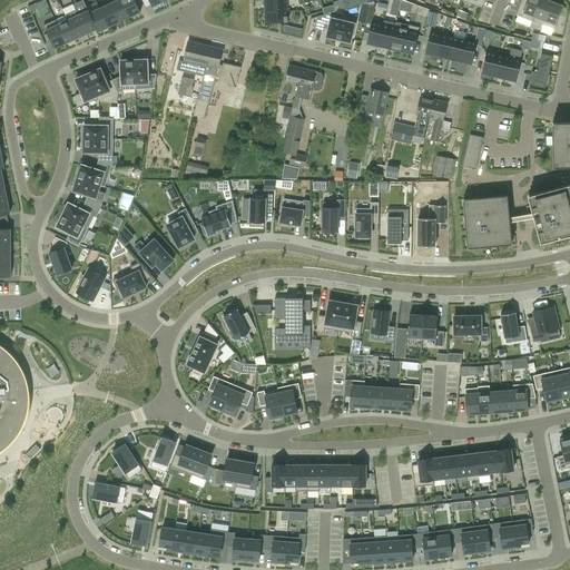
[(117,0),(110,3),(119,22),(128,18),(119,0),(117,0)]
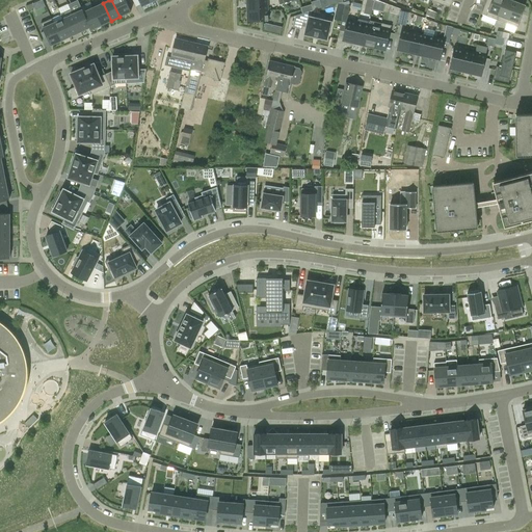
[(111,0),(120,17),(131,11),(125,0),(111,0)]
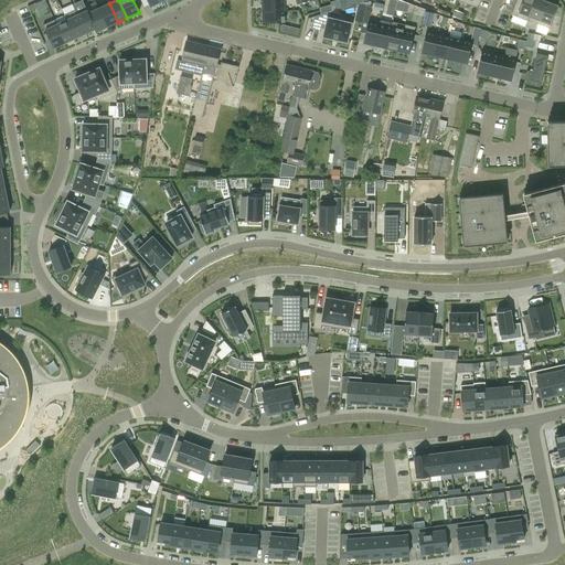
[(262,0),(263,11),(285,10),(284,0),(262,0)]
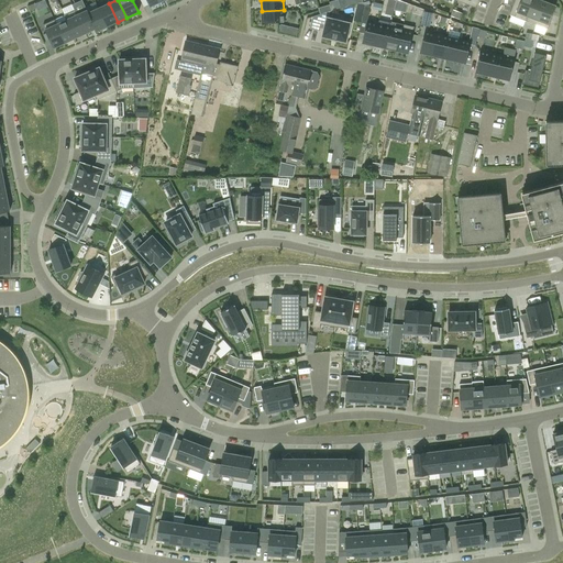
[(515,0),(509,14),(526,21),(532,0),(520,0),(519,0),(515,0)]
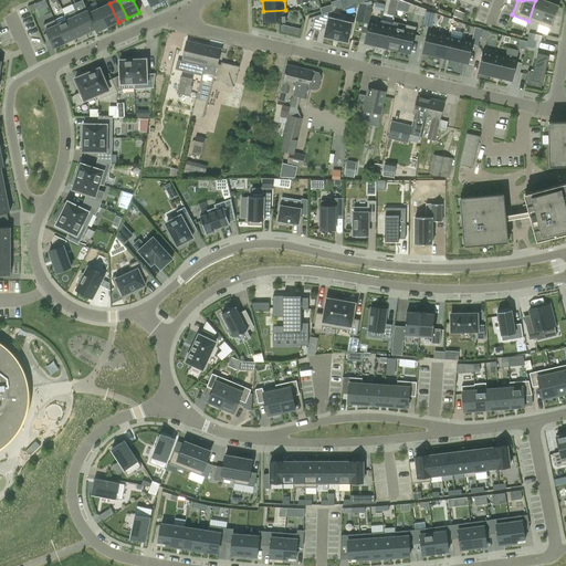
[(535,0),(528,21),(538,25),(547,2),(543,0),(535,0)]
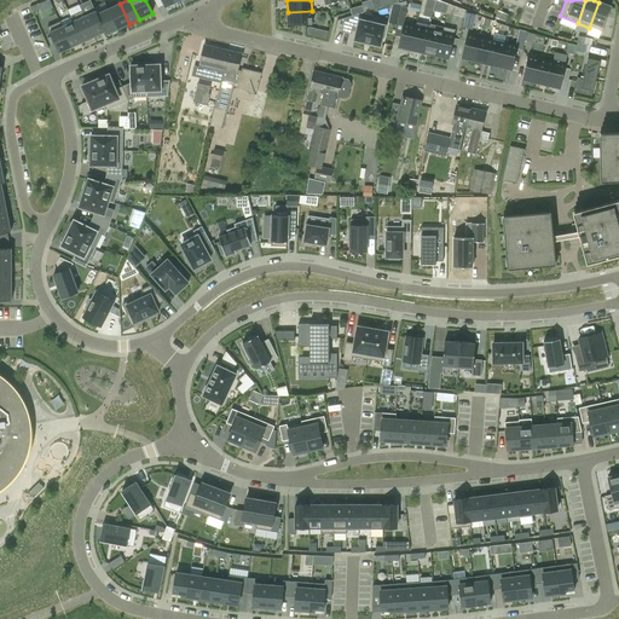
[(599,3),(589,28),(601,32),(611,6),(599,3)]
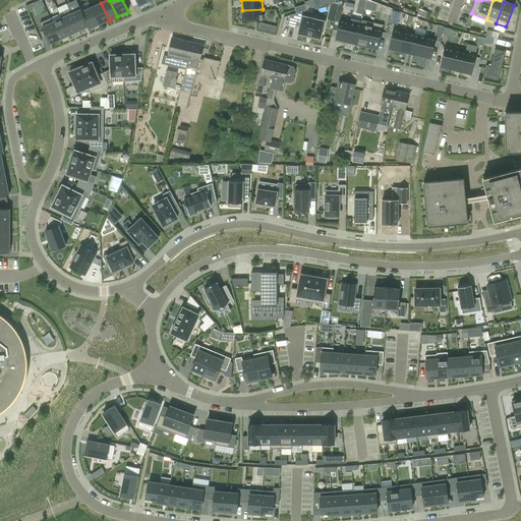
[(92,7),(99,24),(109,20),(101,3),(92,7)]
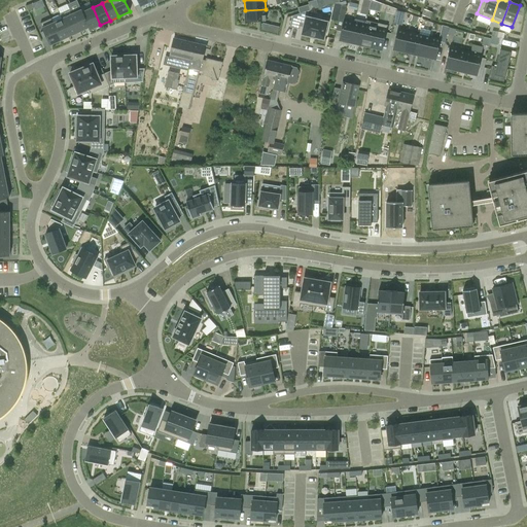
[(396,9),(381,3),(380,12),(394,15),(396,9)]
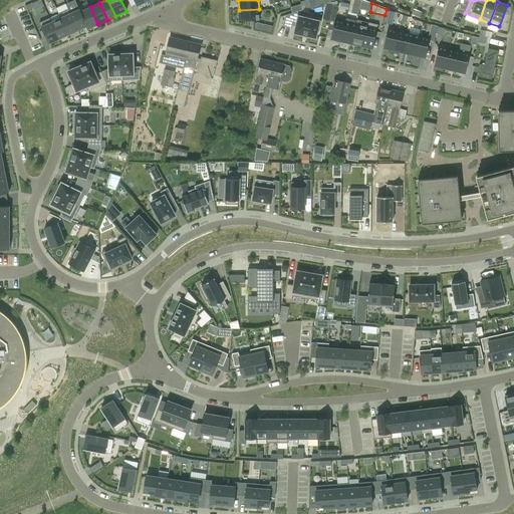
[(87,29),(88,28),(81,11),(79,7),(69,11),(78,30),(86,26),(87,29)]
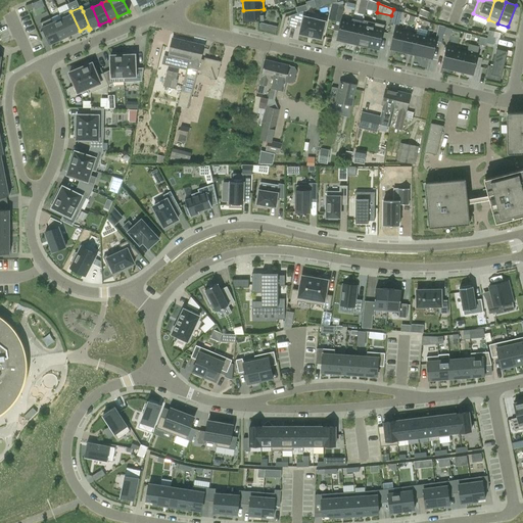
[(84,11),(83,11),(90,29),(99,25),(92,7),(84,11)]
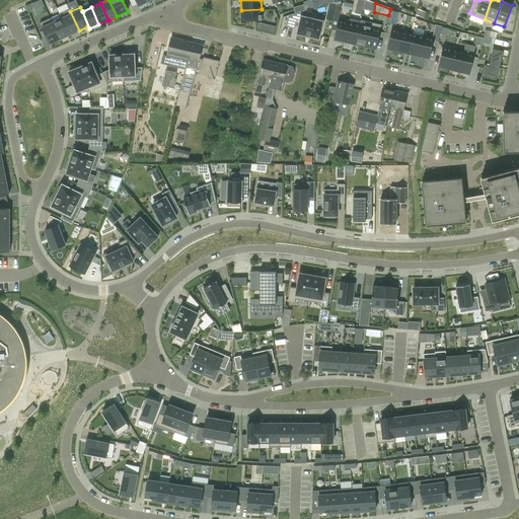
[(69,35),(79,30),(70,11),(69,9),(59,14),(61,18),(69,35)]
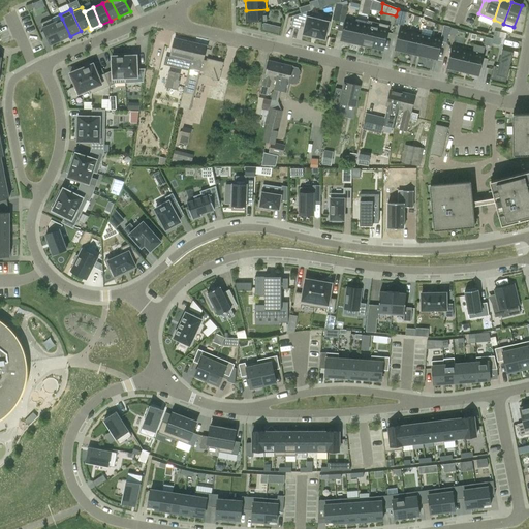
[(267,21),(267,9),(246,10),(246,22),(267,21)]
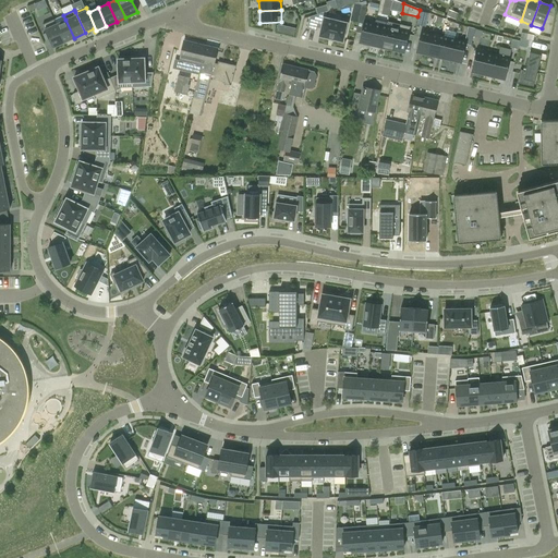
[(421,10),(417,24),(426,26),(429,12),(421,10)]
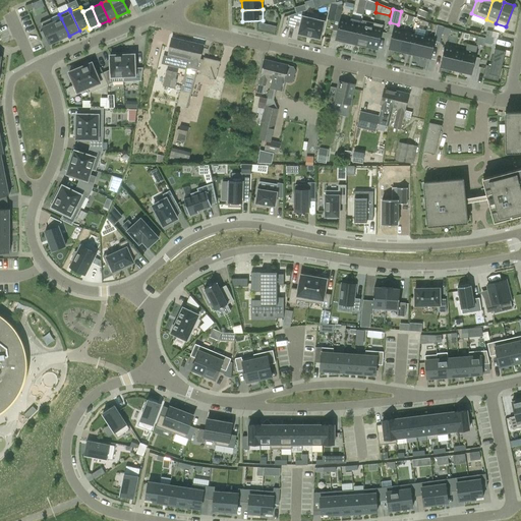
[(290,15),(287,26),(295,29),(296,23),(300,24),(298,34),(320,39),(324,21),(303,17),(303,14),(298,12),(290,15)]
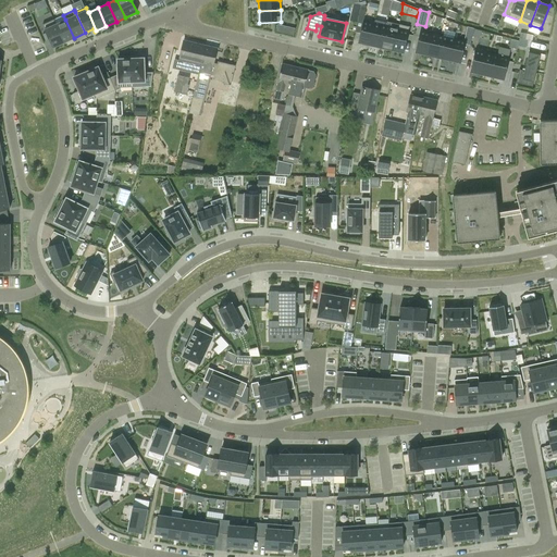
[(53,48),(65,42),(57,24),(54,20),(42,25),(53,48)]
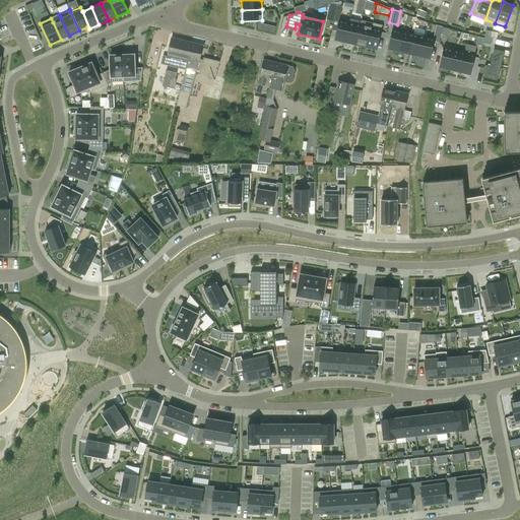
[(61,40),(69,36),(61,18),(53,22),(61,40)]
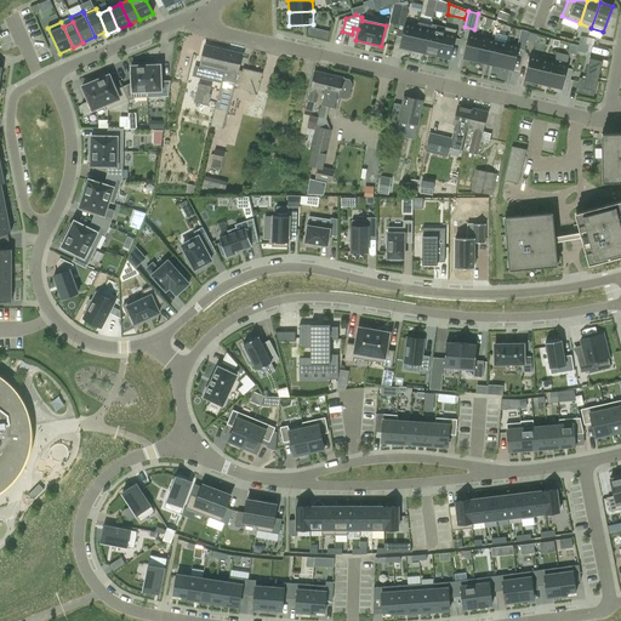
[(425,53),(431,29),(432,26),(420,23),(419,27),(412,51),(425,53)]
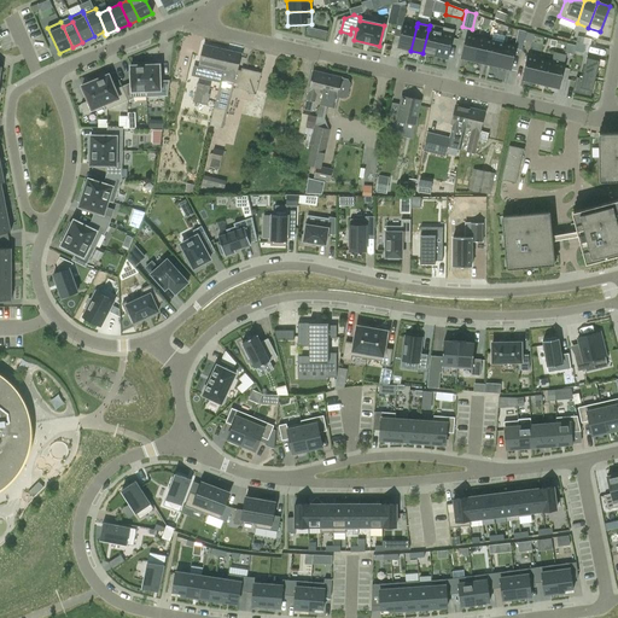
[(410,51),(417,27),(403,24),(397,47),(410,51)]
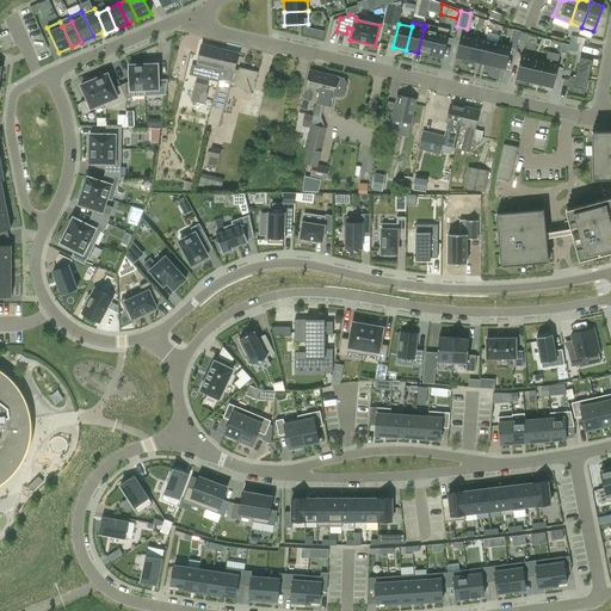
[(325,31),(304,26),(303,35),(322,39),(325,31)]
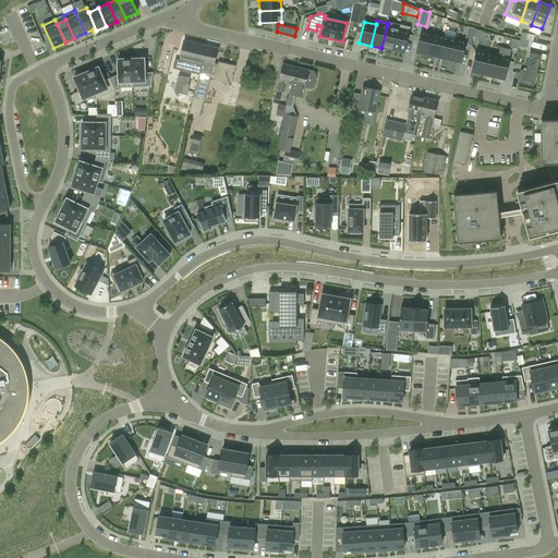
[(400,24),(399,29),(393,51),(404,53),(411,27),(400,24)]
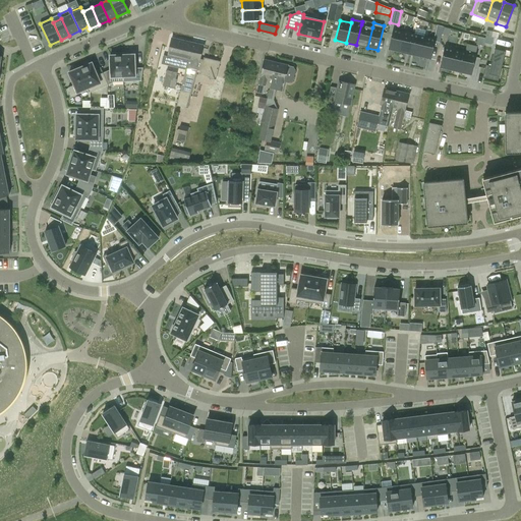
[(361,24),(356,45),(367,48),(372,27),(361,24)]
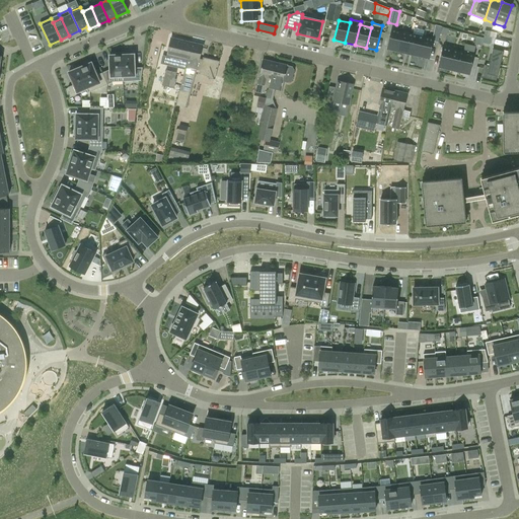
[(398,52),(402,31),(391,29),(387,49),(398,52)]
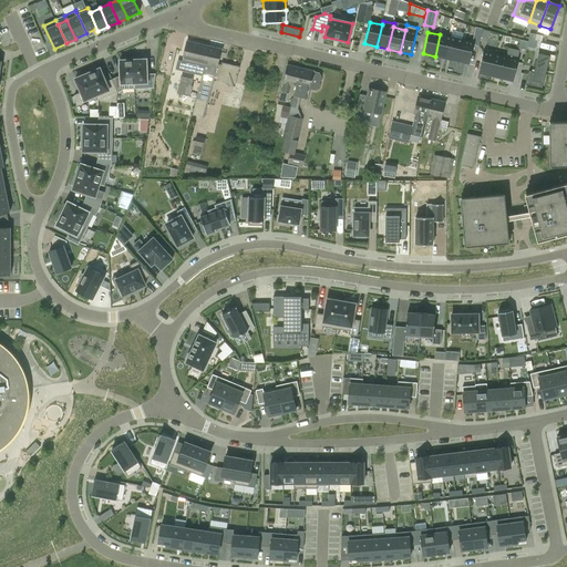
[(440,34),(435,57),(446,59),(452,37),(440,34)]
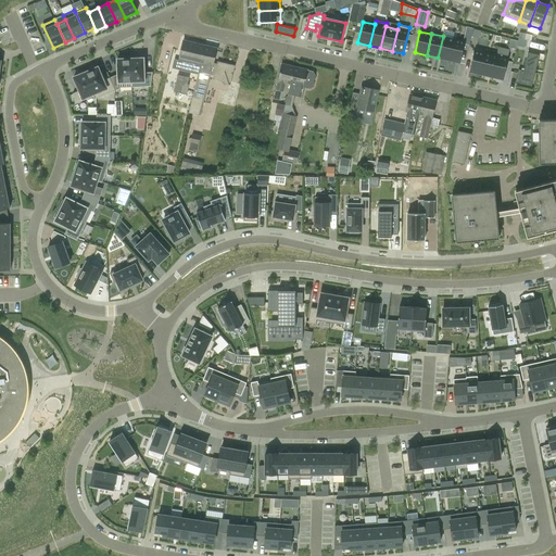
[(443,36),(438,58),(449,60),(454,39),(443,36)]
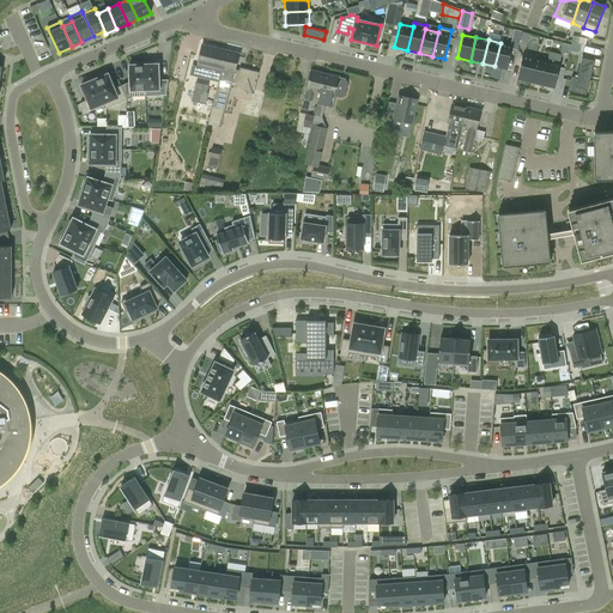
[(501,43),(495,66),(507,70),(513,46),(501,43)]
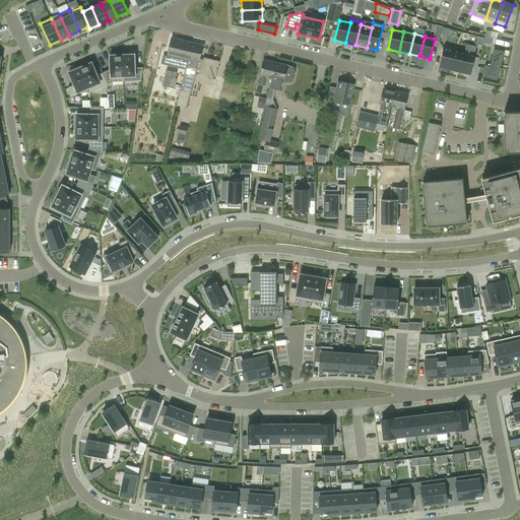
[(179,40),(172,38),(168,57),(164,56),(161,64),(186,69),(186,67),(188,59),(192,43),(179,40)]
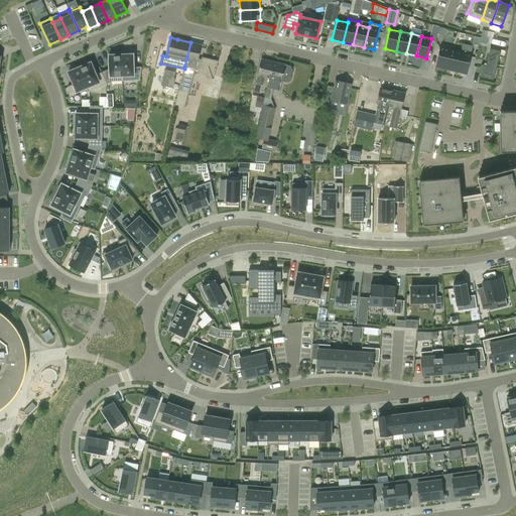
[(201,58),(199,58),(202,45),(190,42),(186,58),(184,67),(188,68),(189,68),(196,69),(196,70),(199,71),(198,74),(206,76),(206,77),(214,79),(218,60),(202,56),(201,58)]
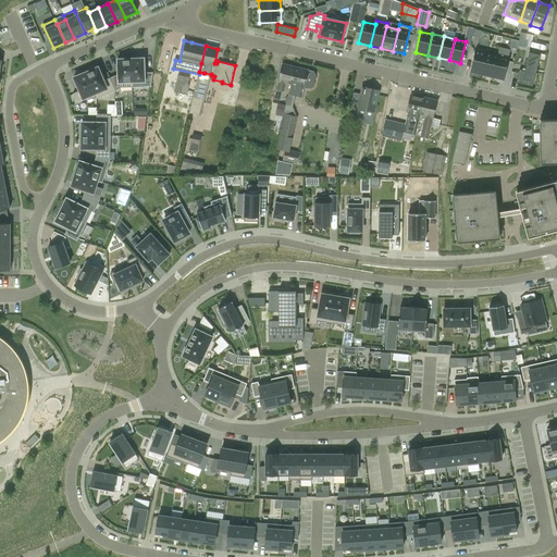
[(470,72),(482,74),(486,53),(475,50),(470,72)]
